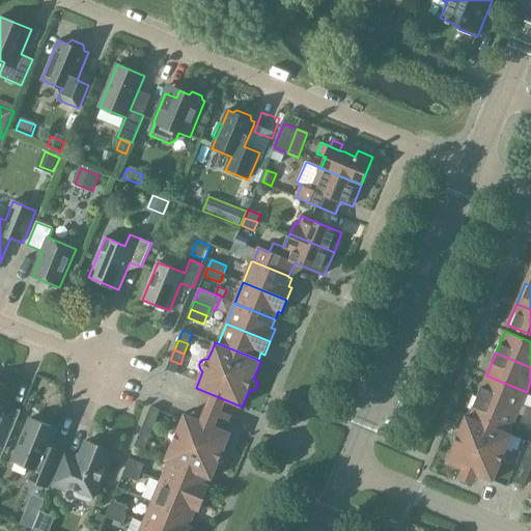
[(170,360),(166,369),(176,373),(180,364),(170,360)]
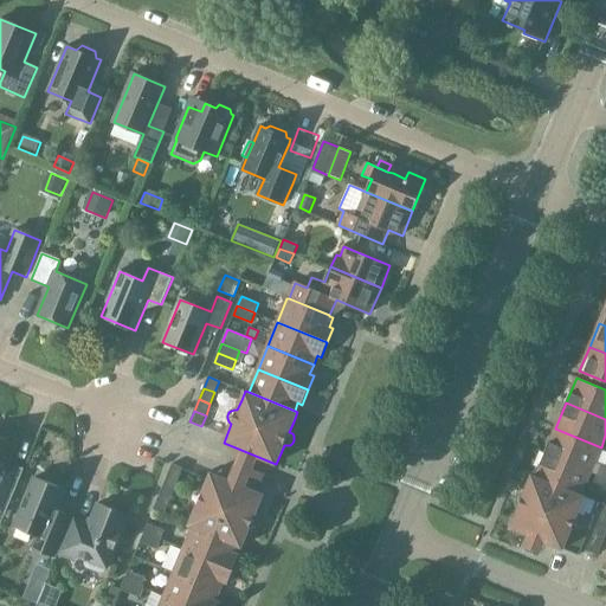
[(591,472),(601,447),(555,429),(546,453),(591,472)]
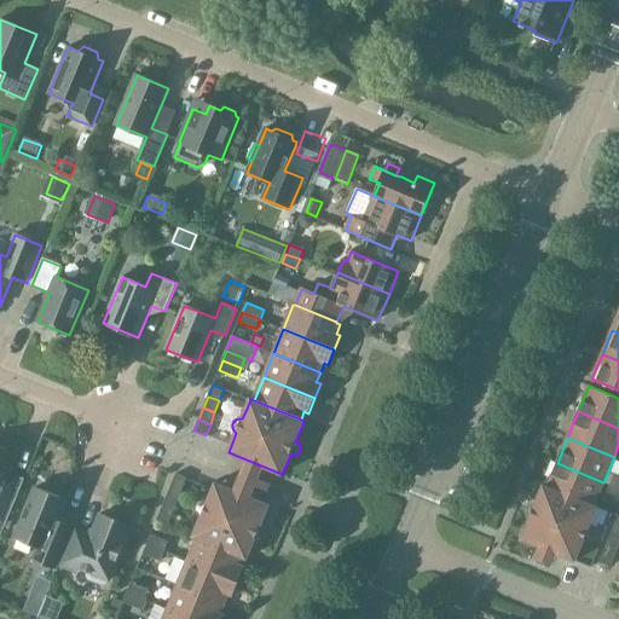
[(5,485),(17,453),(0,446),(0,520),(6,524),(19,491),(5,485)]
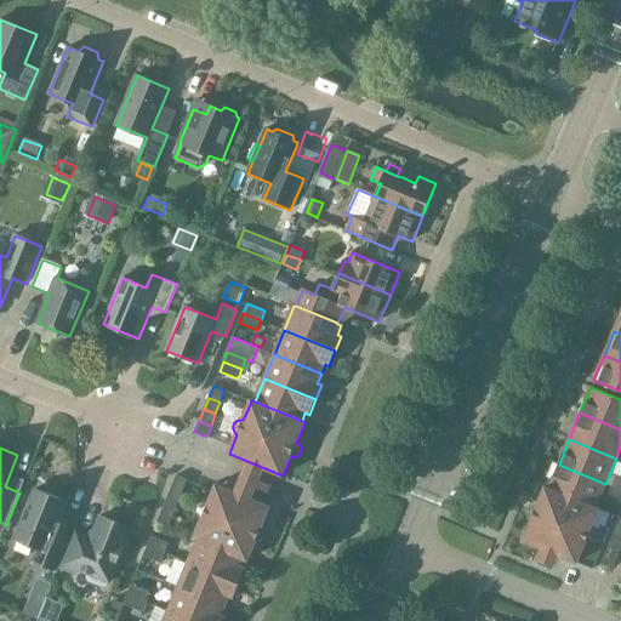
[(596,508),(605,484),(559,465),(548,489),(596,508)]
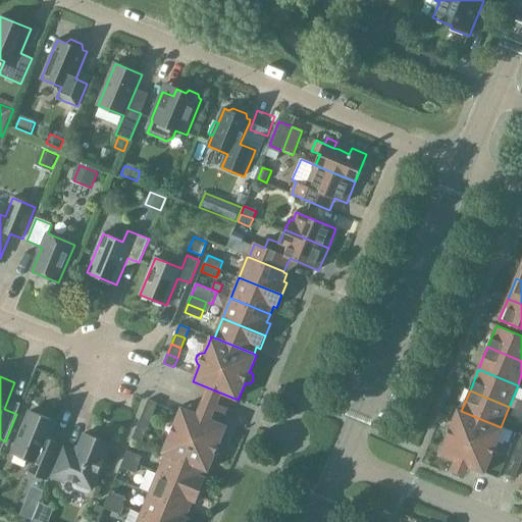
[(154,413),(158,404),(149,400),(145,410),(154,413)]
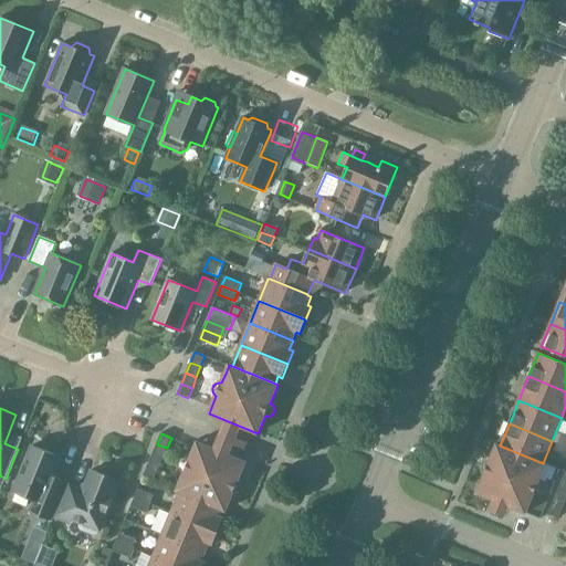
[(247,462),(197,441),(190,459),(189,460),(188,460),(187,460),(184,460),(181,462),(180,464),(180,468),(181,470),(184,472),(185,472),(182,477),(177,491),(180,492),(223,510),(226,511),(232,496),(233,493),(237,493),(240,493),(242,491),(243,488),(243,484),(241,482),(239,480),(247,462)]
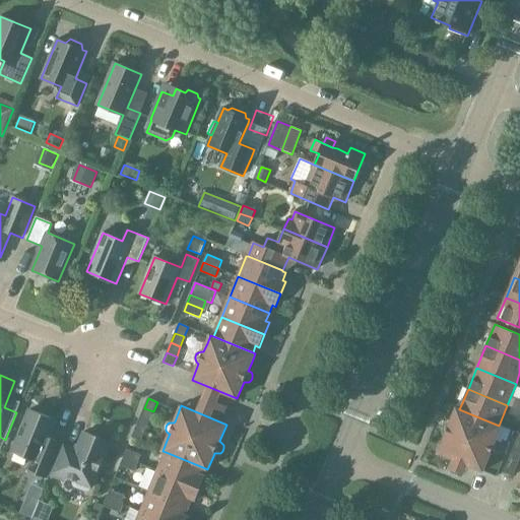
[(482,471),(490,455),(502,427),(499,426),(459,409),(457,407),(438,453),(457,460),(453,469),(449,468),(448,472),(459,477),(461,472),(457,471),(461,462),(482,471)]
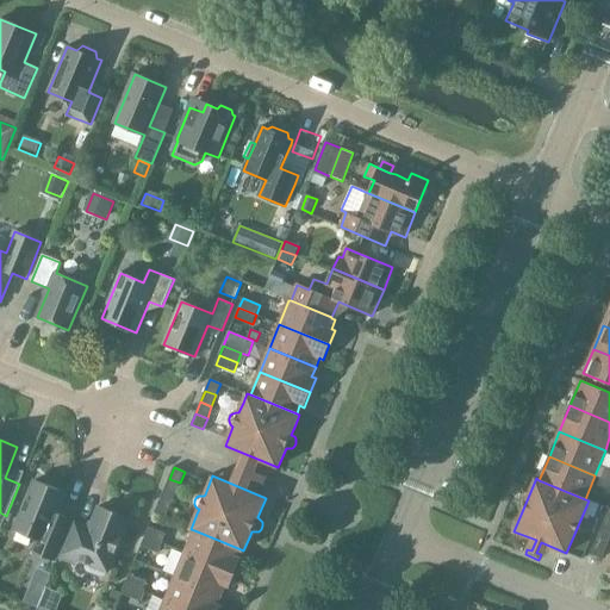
[(609,492),(609,481),(602,478),(597,487),(609,492)]
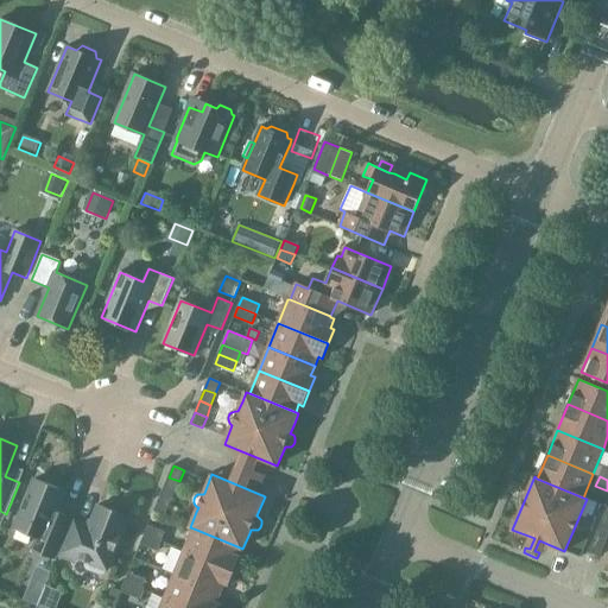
[(169,477),(164,488),(175,493),(179,481),(169,477)]
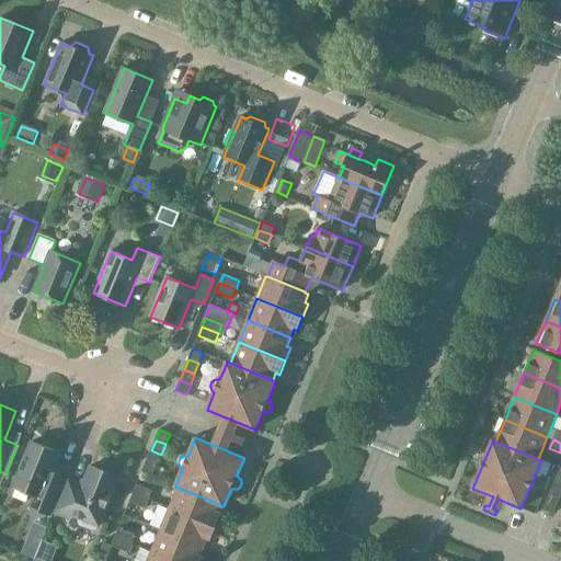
[(32,442),(14,487),(33,494),(29,506),(53,516),(67,480),(53,473),(60,454),(32,442)]
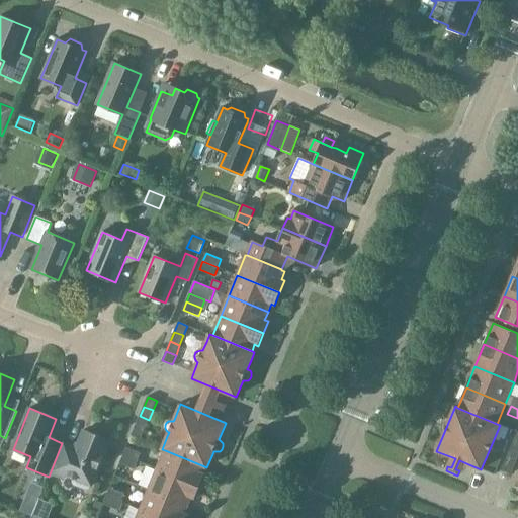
[(149,420),(140,416),(136,426),(145,429),(149,420)]
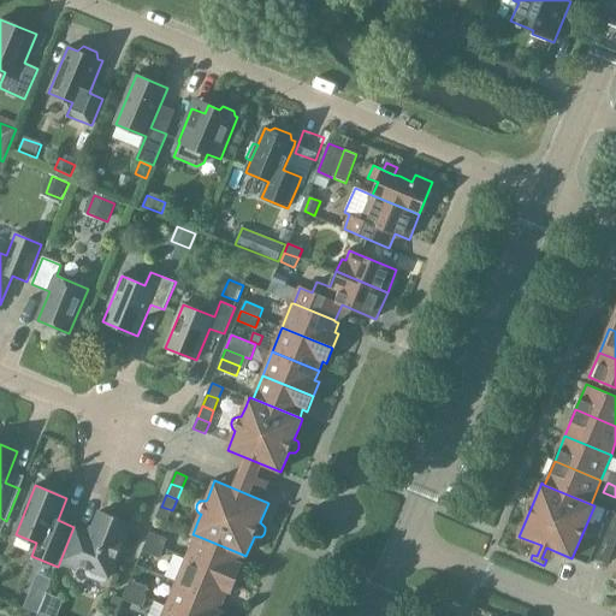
[(161,507),(157,517),(167,522),(172,510),(161,507)]
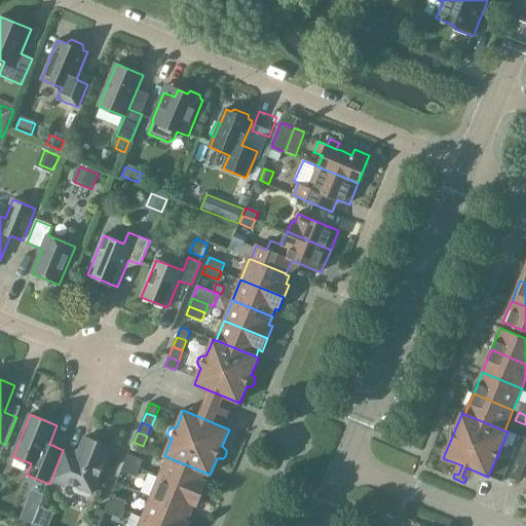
[(65,451),(52,481),(63,485),(68,483),(94,493),(112,448),(85,437),(77,456),(65,451)]
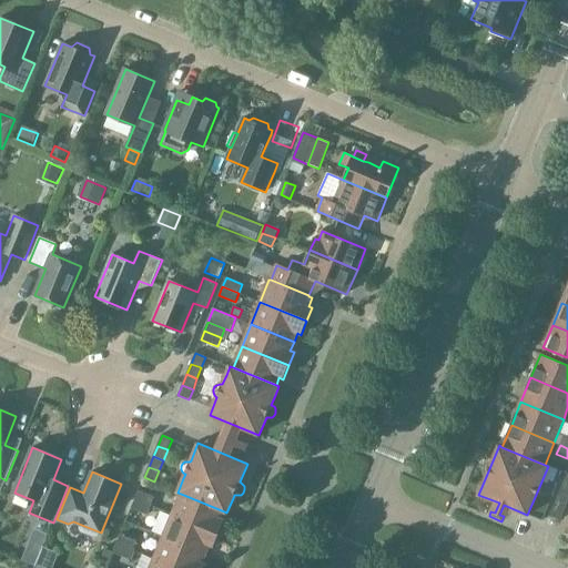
[(152,506),(155,497),(139,490),(135,499),(152,506)]
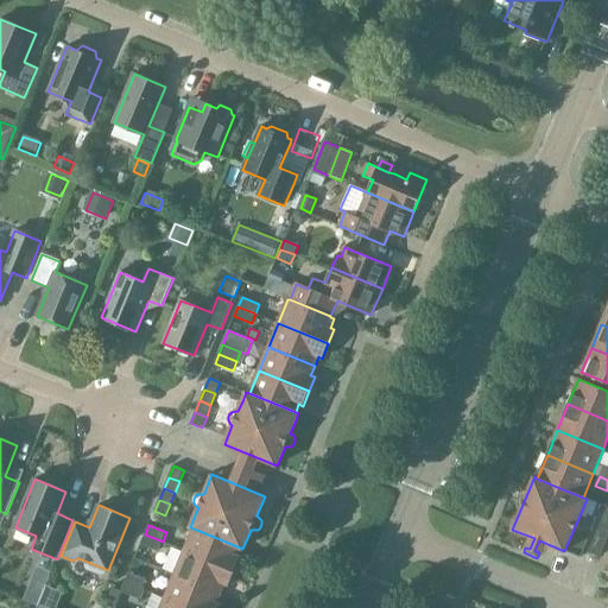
[(194,529),(184,551),(234,571),(240,557),(236,556),(240,548),(194,529)]
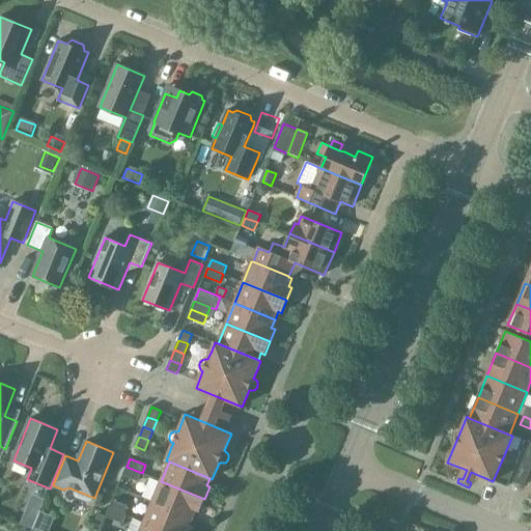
[(530,466),(523,463),(519,473),(528,476),(530,469),(530,466)]
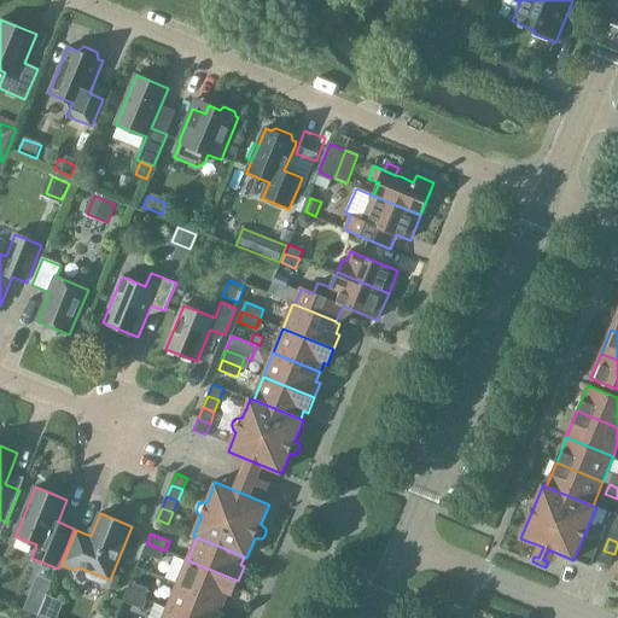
[(147,543),(144,553),(162,560),(165,551),(147,543)]
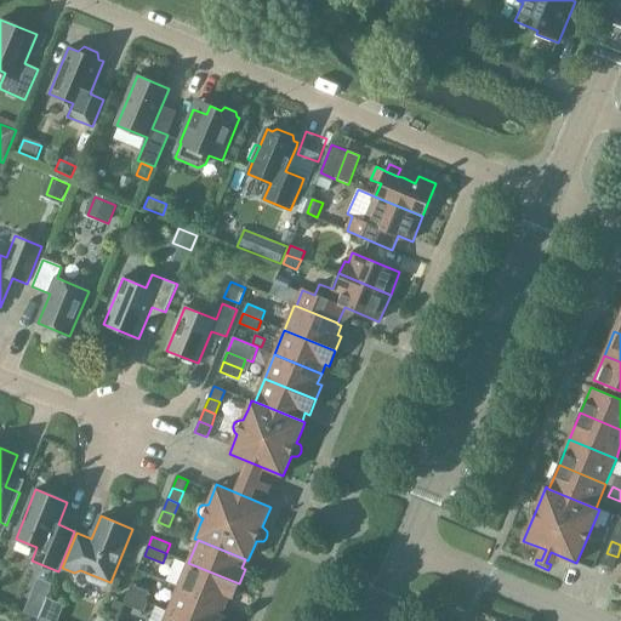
[(607,553),(602,564),(613,569),(617,557),(607,553)]
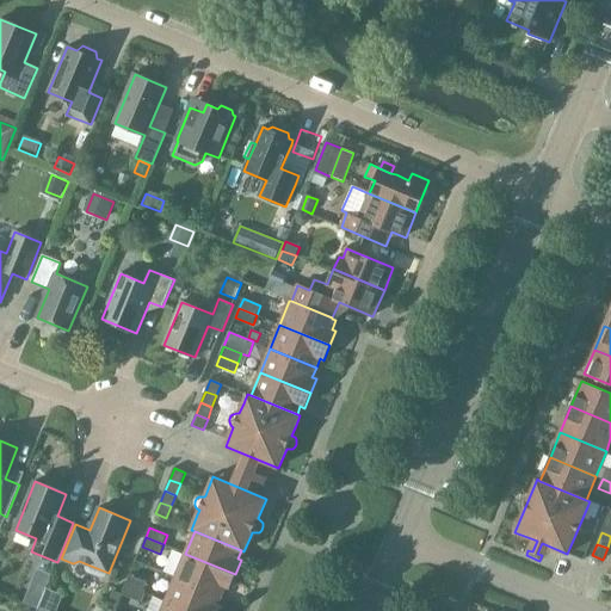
[(185,554),(176,578),(222,597),(226,587),(229,588),(235,574),(185,554)]
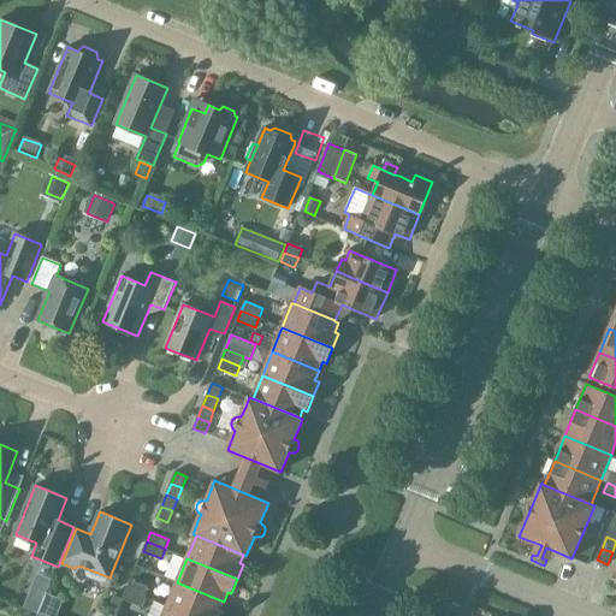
[(144,597),(148,587),(131,580),(128,590),(144,597)]
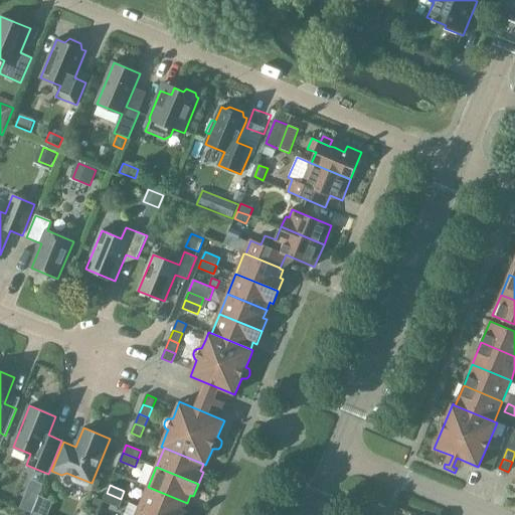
[(148,487),(139,507),(159,514),(185,514),(187,512),(183,510),(187,503),(148,487)]
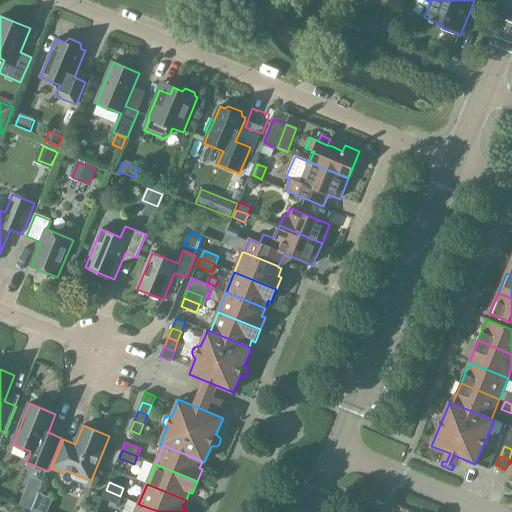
[(106,490),(102,498),(117,504),(120,496),(106,490)]
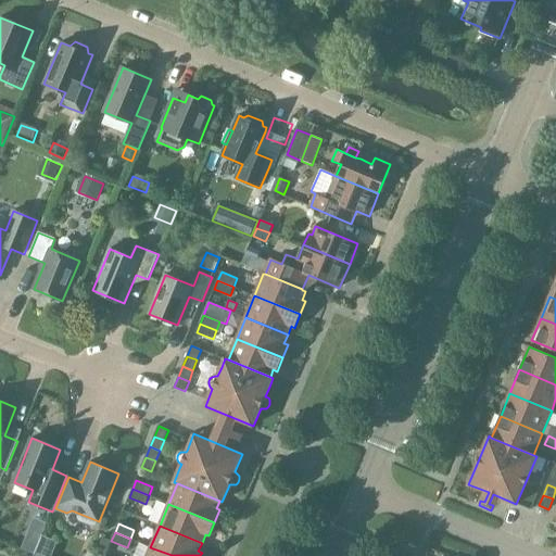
[(25,544),(22,551),(34,555),(35,555),(38,548),(25,544)]
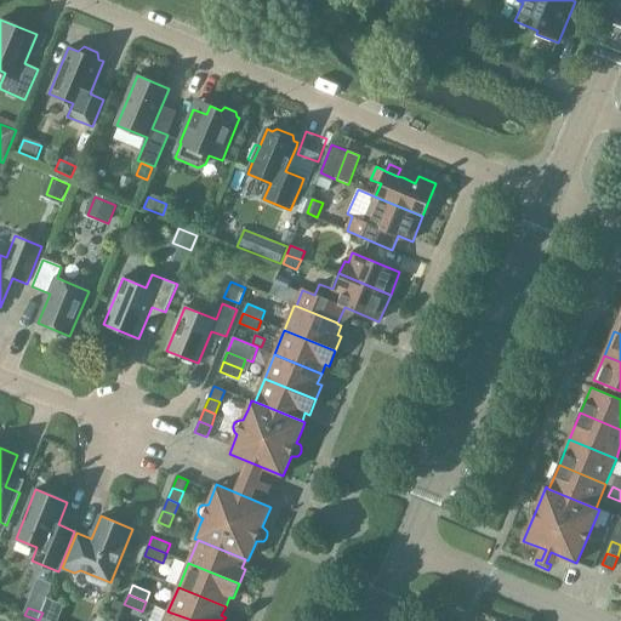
[(118,609),(112,620),(134,620),(136,616),(118,609)]
